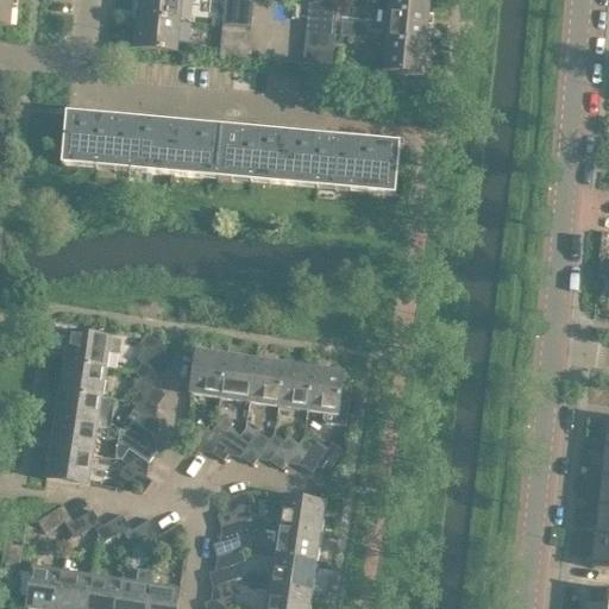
[(0,0),(0,24),(8,25),(11,0),(0,0)]
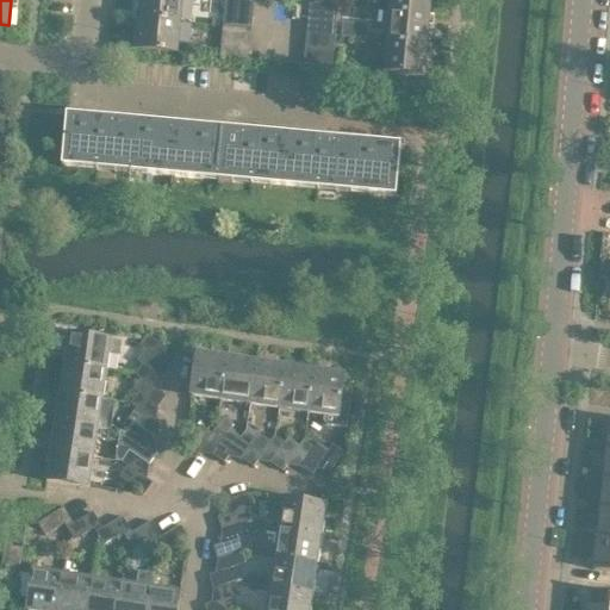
[(180,0),(138,0),(137,18),(179,22),(180,0)]
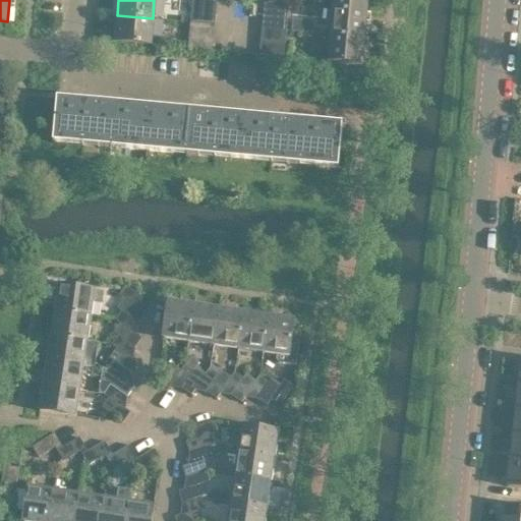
[(189,0),(188,22),(209,24),(210,10),(214,10),(215,0),(189,0)]
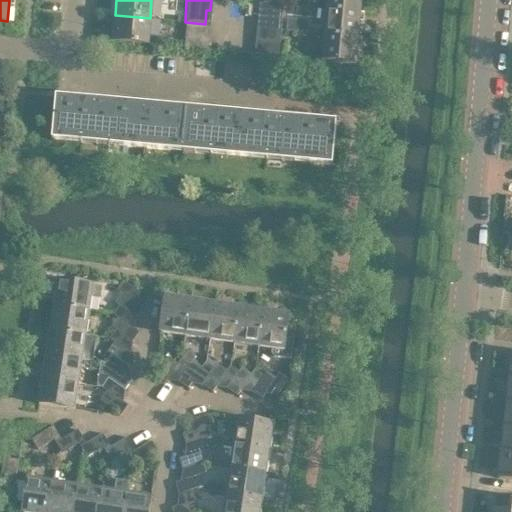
[(360,0),(325,0),(325,8),(359,11),(360,0)]
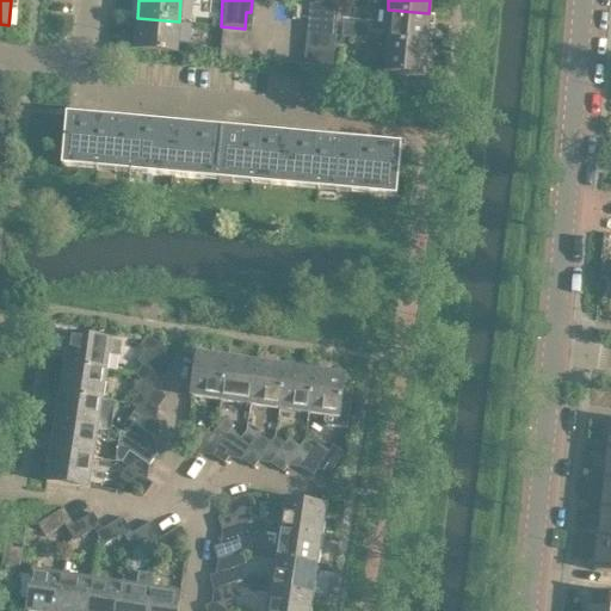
[(304,32),(334,35),(337,5),(313,2),(310,18),(307,18),(304,32)]
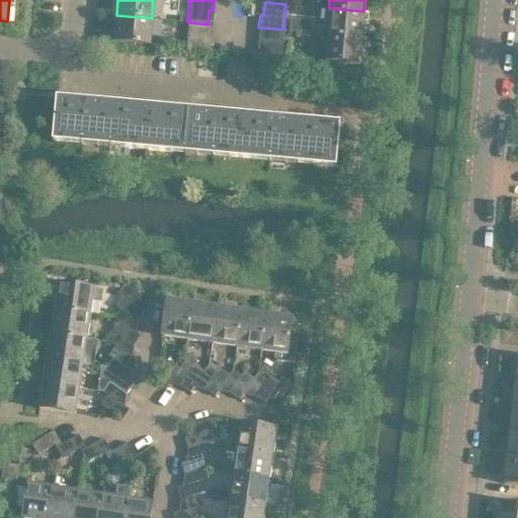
[(327,33),(361,36),(363,11),(329,8),(327,33)]
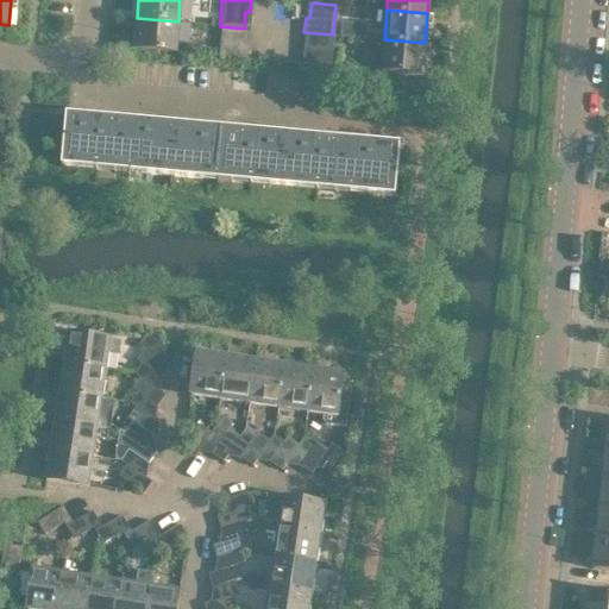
[(133,49),(176,52),(179,22),(137,18),(133,49)]
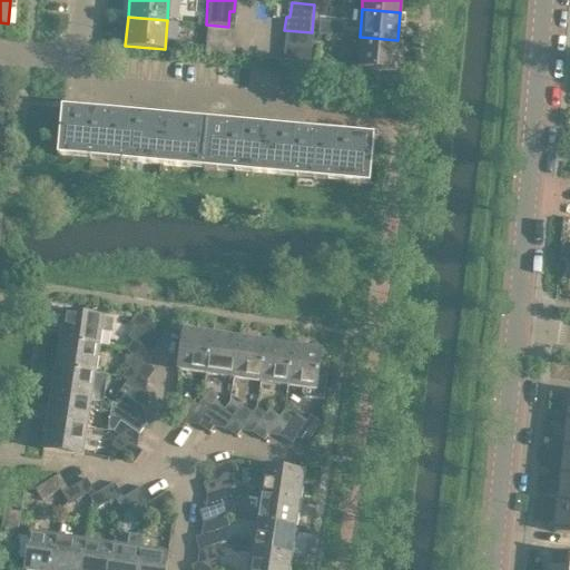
[(204,51),(231,55),(232,41),(227,40),(228,27),(206,25),(204,51)]
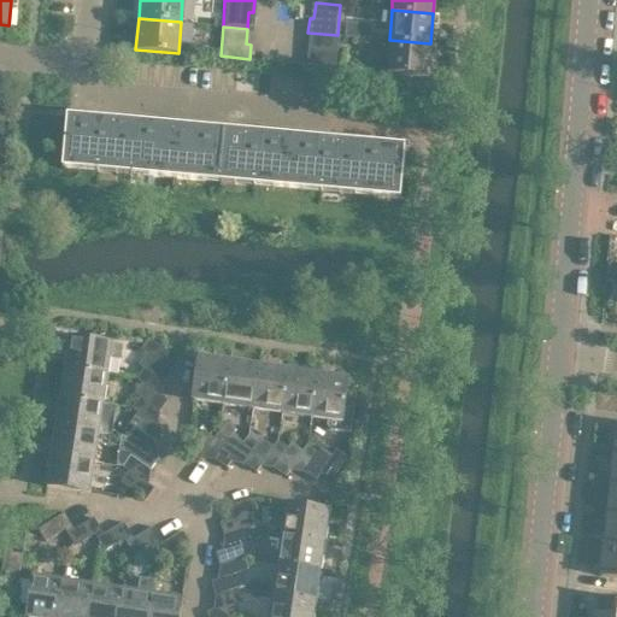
[(310,65),(334,66),(338,35),(307,33),(306,47),(311,47),(310,65)]
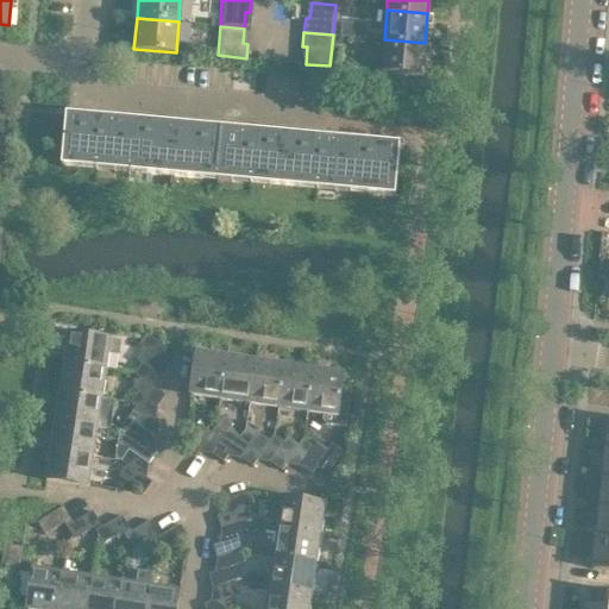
[(381,70),(422,74),(425,43),(384,39),(381,70)]
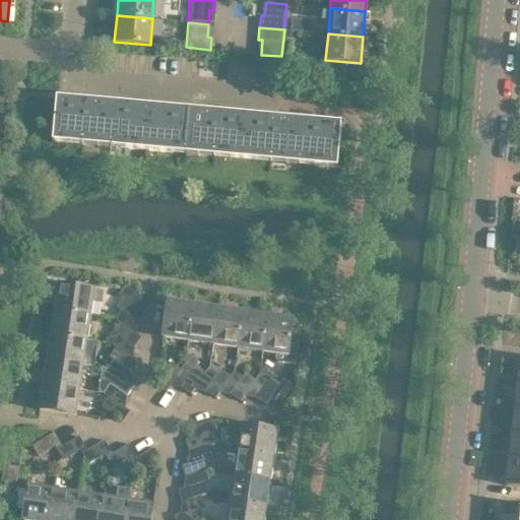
[(150,107),(138,106),(55,99),(51,142),(146,150),(150,107)]
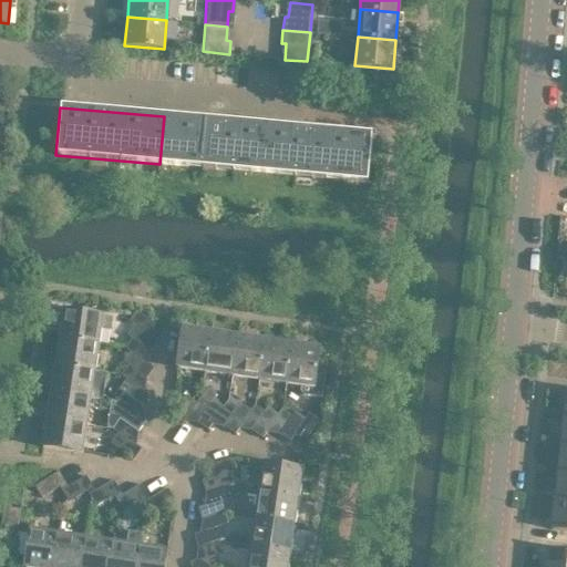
[(267,125),(254,124),(164,116),(160,164),(263,173),(267,125)]
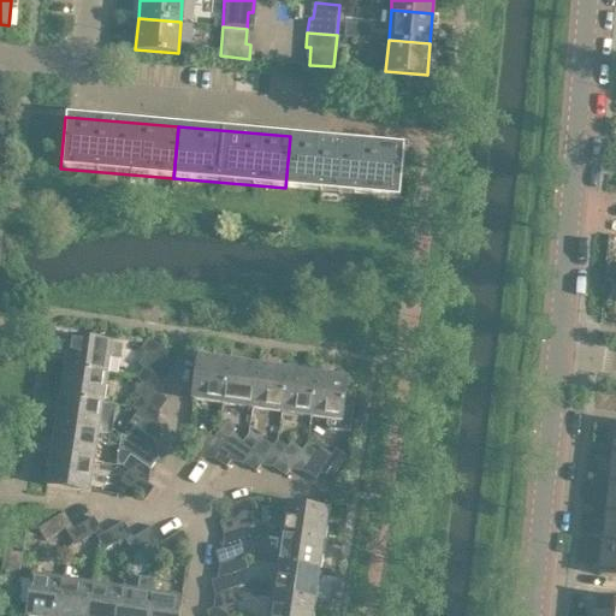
[(403,146),(389,144),(290,136),(285,188),(398,197),(403,146)]
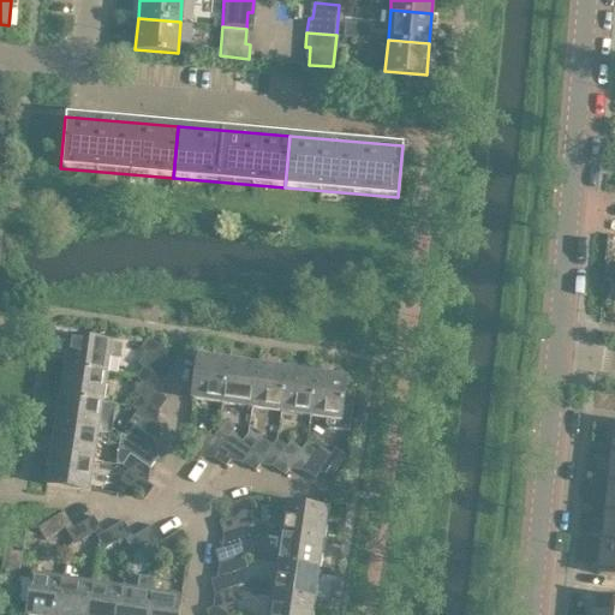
[(603,278),(611,279),(614,263),(614,262),(605,261),(603,278)]
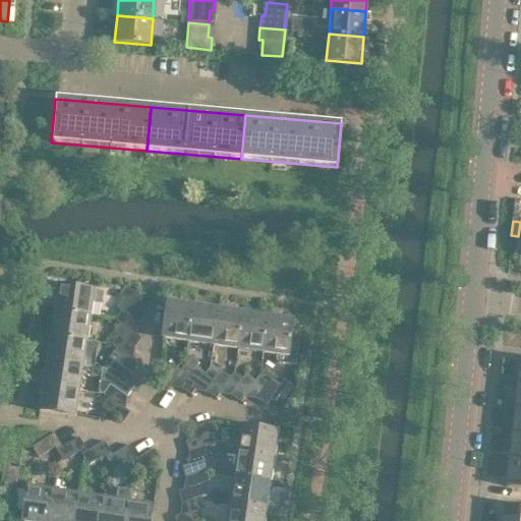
[(54,308),(90,313),(94,288),(57,283),(54,308)]
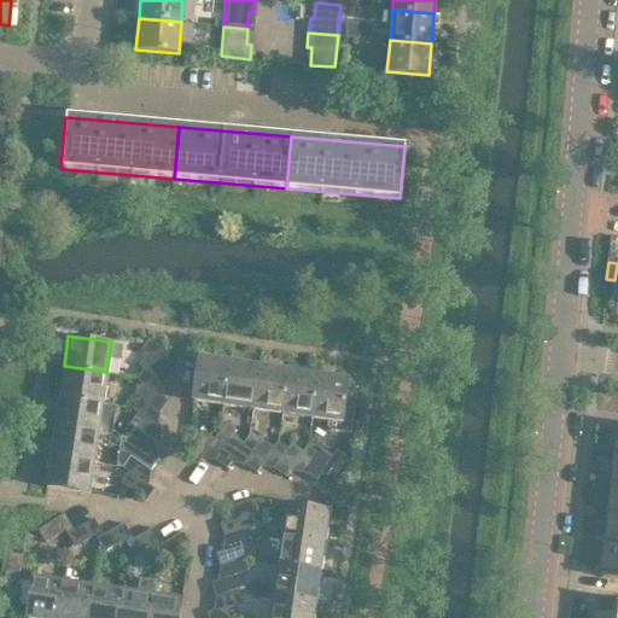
[(146,353),(138,363),(163,382),(172,369),(159,362),(168,350),(147,337),(140,348),(146,353)]
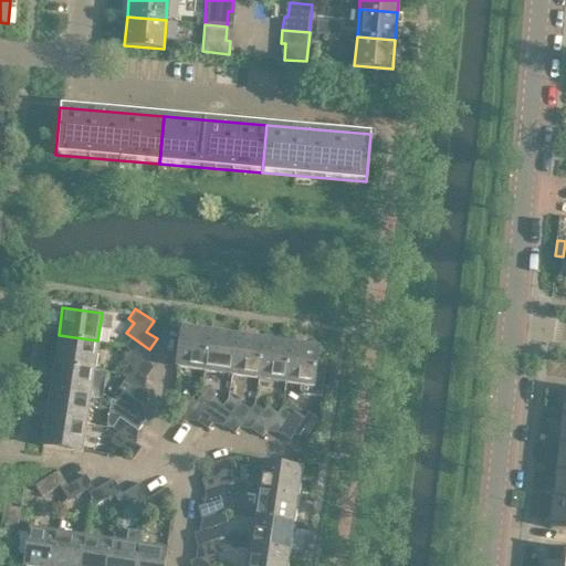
[(175,364),(202,368),(209,328),(180,324),(175,364)]
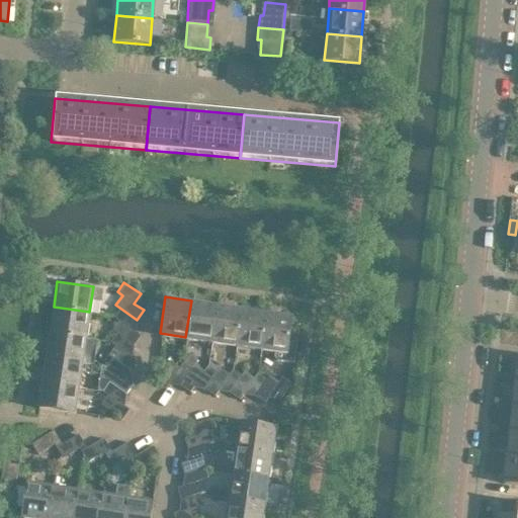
[(191,300),(185,337),(210,340),(216,305),(191,300)]
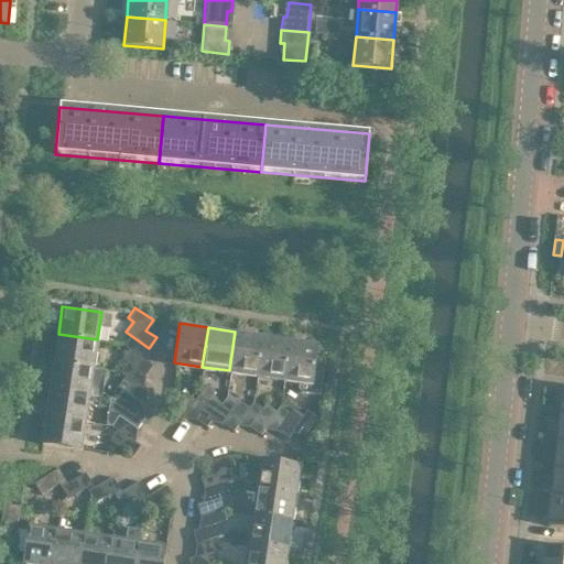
[(235,332),(229,370),(256,375),(262,336),(235,332)]
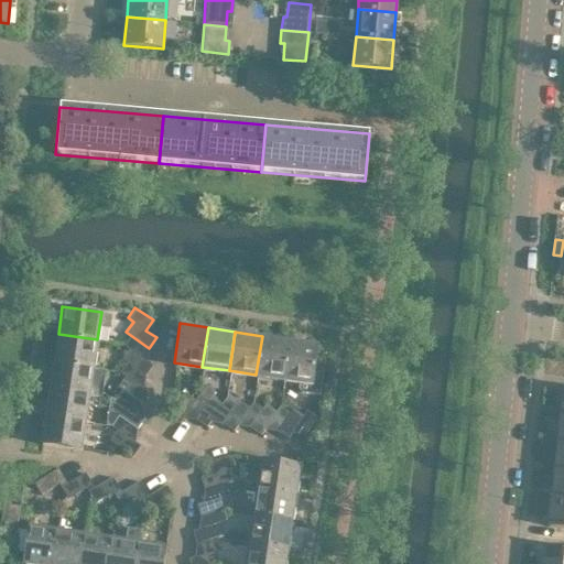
[(54,360),(94,367),(97,339),(58,334),(54,360)]
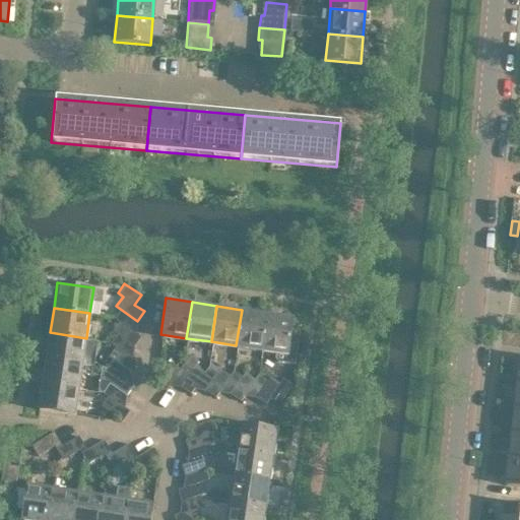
[(236,345),(261,349),(266,314),(242,310),(236,345)]
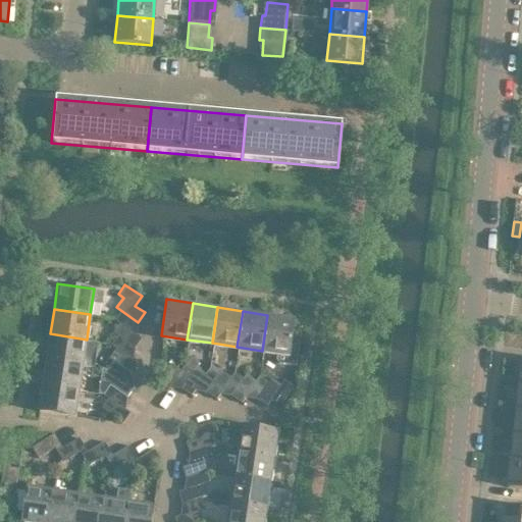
[(293,318),(267,315),(262,351),(279,353),(277,363),(295,365),(300,333),(291,331),(293,318)]
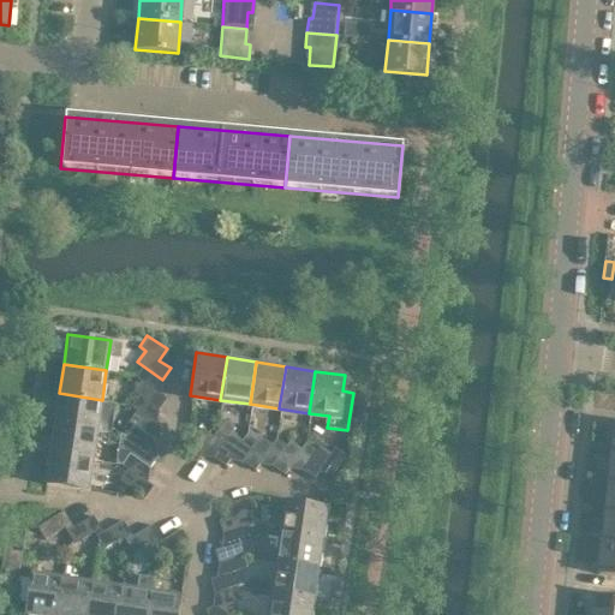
[(142,380),(133,392),(157,408),(166,396),(142,380)]
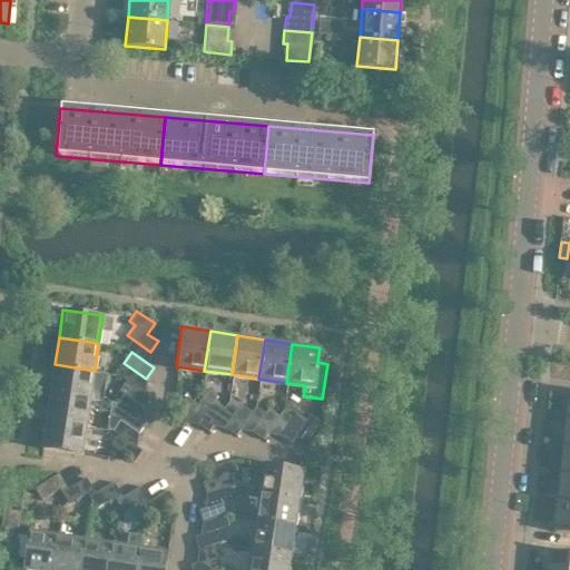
[(50,392),(90,397),(95,371),(55,364),(50,392)]
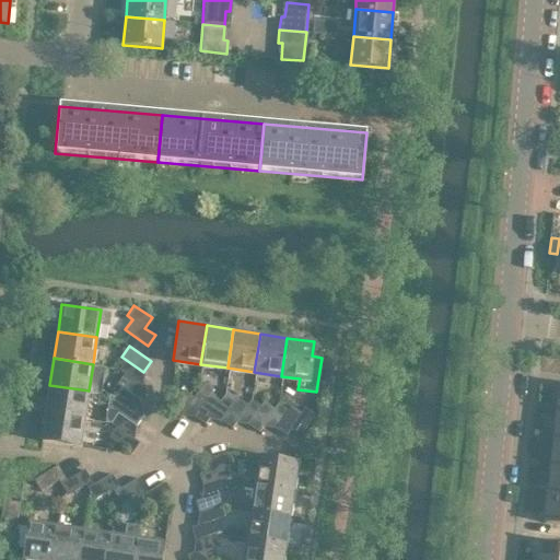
[(147,388),(124,372),(116,383),(139,399),(147,388)]
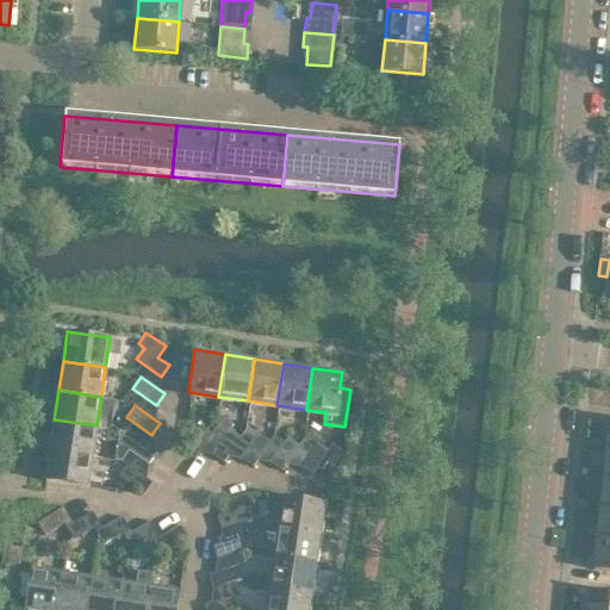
[(50,448),(92,454),(97,425),(54,419),(50,448)]
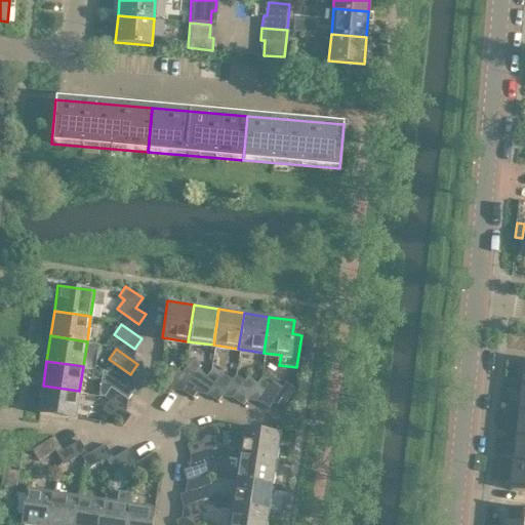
[(184,365),(179,371),(170,364),(158,380),(155,385),(165,392),(168,387),(180,389),(193,372),(184,365)]
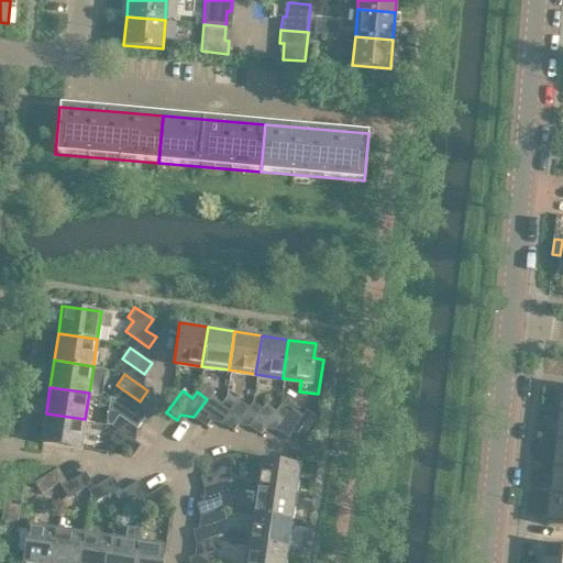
[(208,419),(221,421),(232,405),(223,398),(220,401),(210,394),(207,399),(194,417),(203,424),(208,419)]
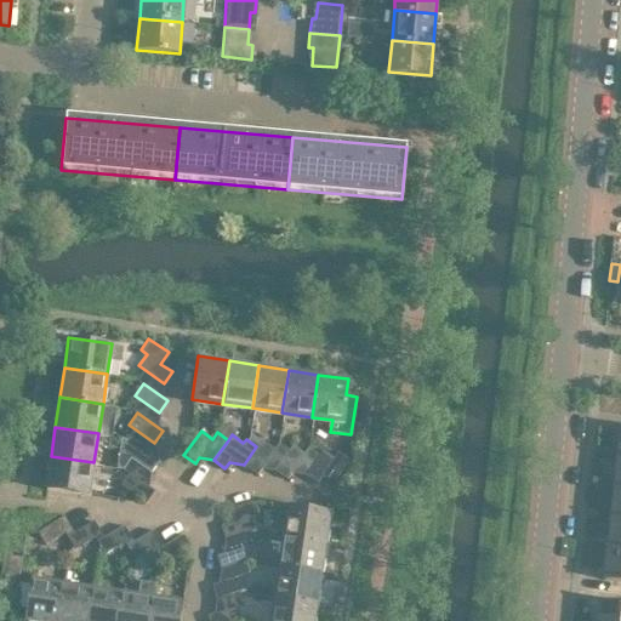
[(255,472),(258,467),(273,468),(286,450),(275,443),(272,449),(261,440),(256,446),(244,465),(255,472)]
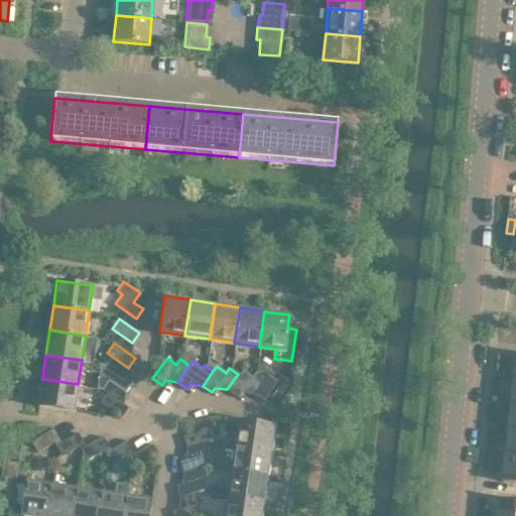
[(111,368),(104,378),(124,392),(131,383),(111,368)]
